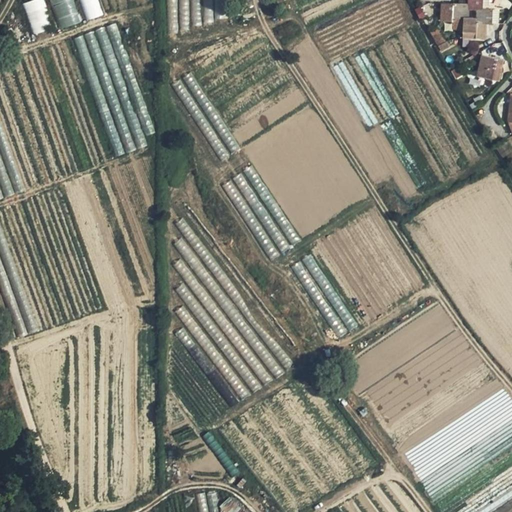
[(34,33),(52,25),(42,0),(31,0),(22,4),(34,33)]
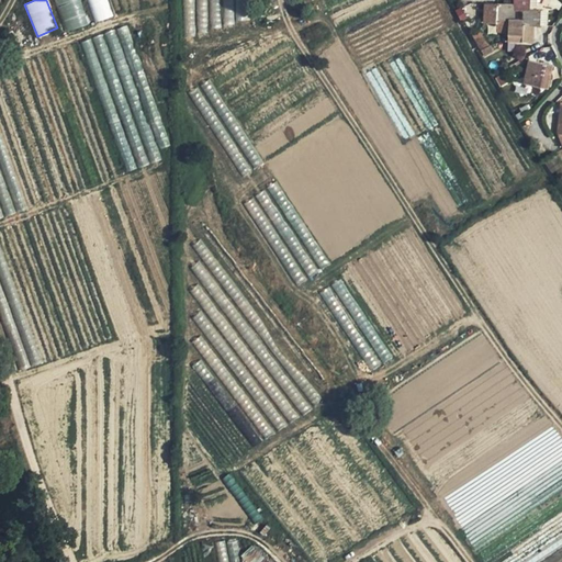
[(79,0),(55,0),(66,32),(88,24),(79,0)]
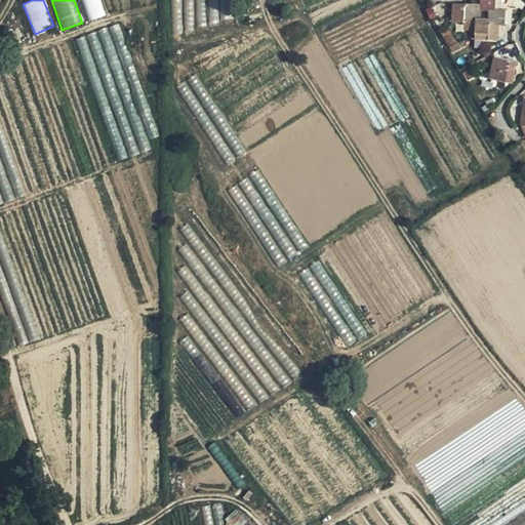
[(99,0),(82,0),(89,21),(106,15),(99,0)]
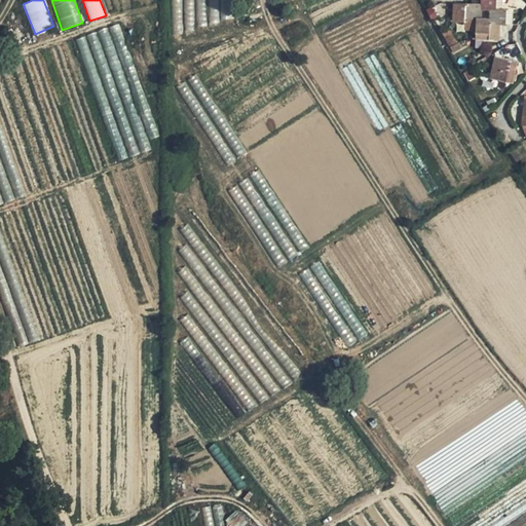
[(454,21),(467,22),(467,17),(477,19),(477,22),(477,33),(491,33),(491,24),(505,24),(505,22),(505,9),(500,9),(496,9),(495,0),(479,0),(483,0),(482,4),(479,4),(455,3),(454,21)]
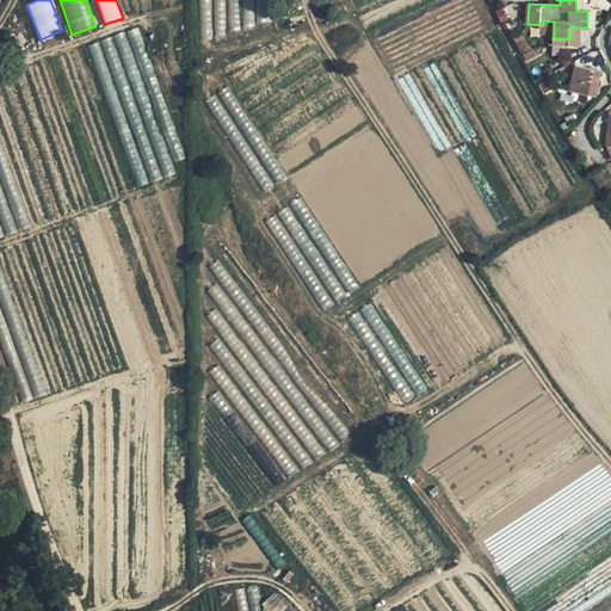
[(518,35),(522,41),(529,37),(525,30),(518,35)]
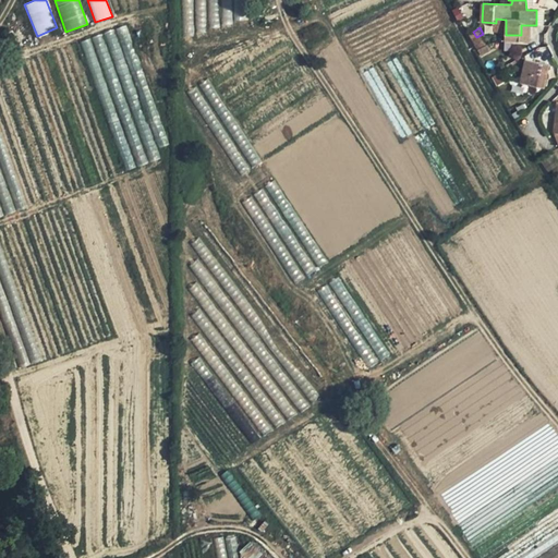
[(476,37),(482,47),(487,44),(483,34),(476,37)]
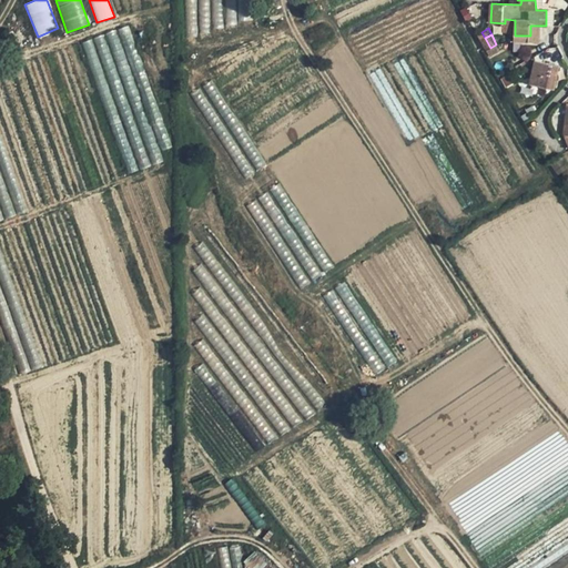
[(545,63),(541,80),(556,82),(559,66),(545,63)]
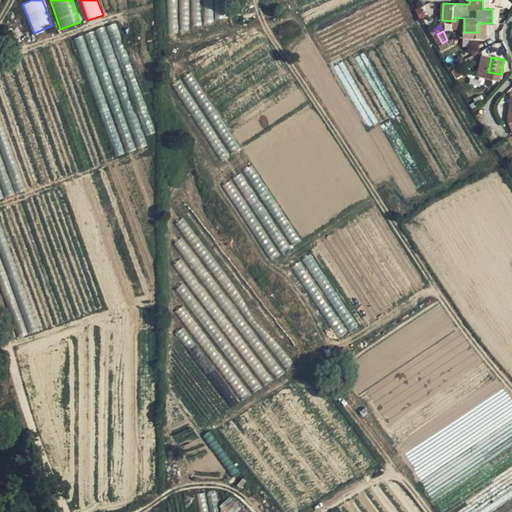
[(349,331),(357,327),(341,296),(332,300),(349,331)]
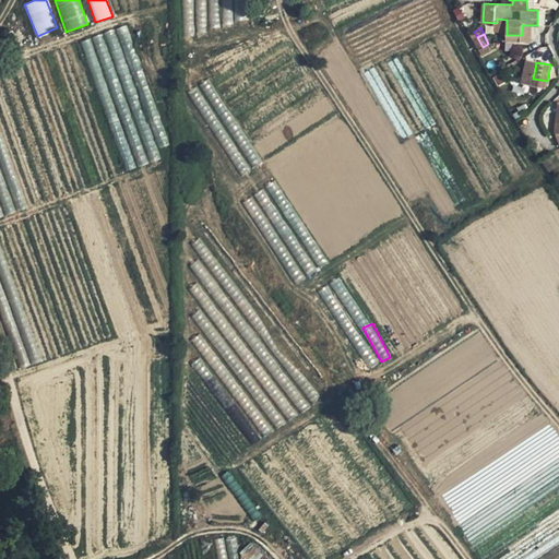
[(259,558),(258,545),(239,548),(241,558),(259,558)]
